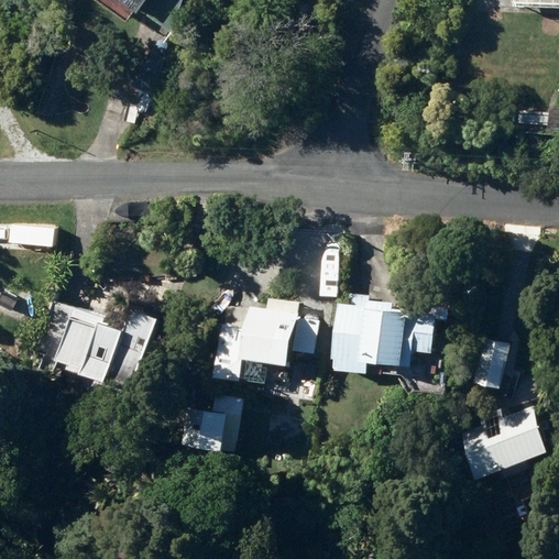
[(95,0),(124,21),(131,11),(135,13),(138,10),(168,31),(179,0),(95,0)]
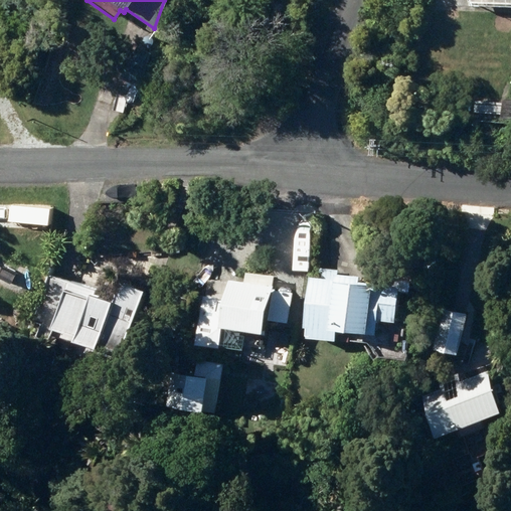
[(134,44),(120,73),(144,86),(158,56),(134,44)]
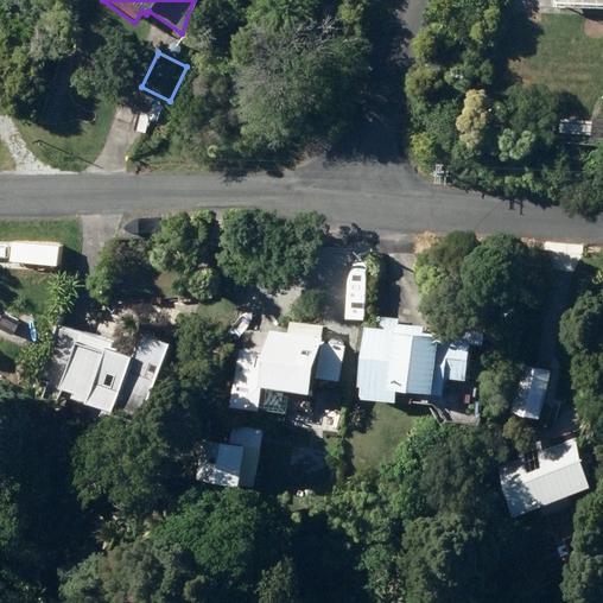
[(602,109),(588,109),(586,133),(602,134),(602,109)]
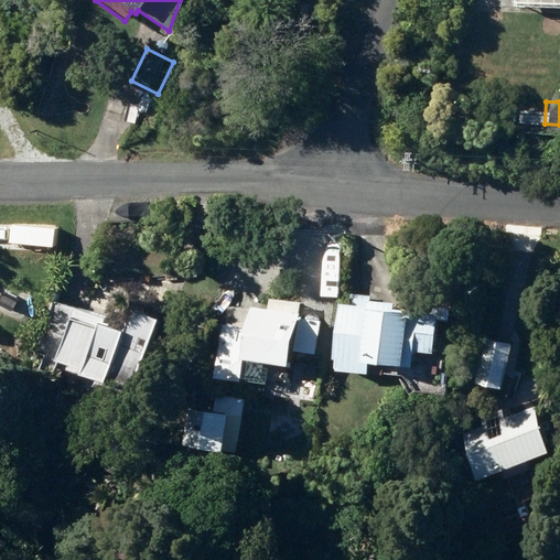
[(335,302),(331,358),(333,358),(332,370),(366,374),(366,363),(410,367),(411,352),(432,353),(435,312),(389,308),(390,301),(363,299),(362,305),(335,302)]
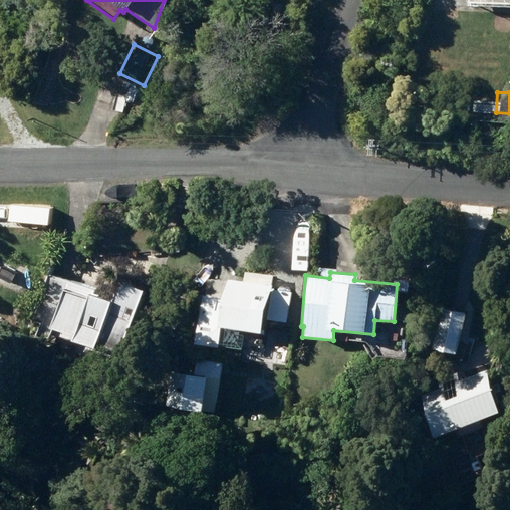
[(50,329),(73,337),(71,344),(94,352),(96,346),(122,355),(145,292),(118,282),(111,301),(90,293),(92,289),(46,273),(29,321),(39,324),(35,336),(46,340),(50,329)]
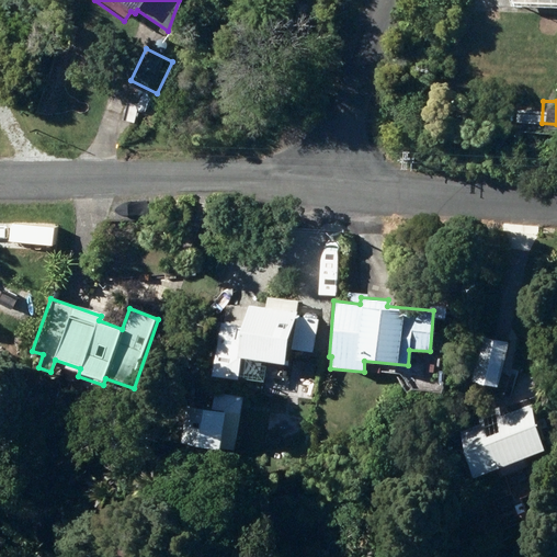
[(219,316),(212,376),(237,379),(240,359),(286,365),(294,310),(247,304),(245,319),(219,316)]
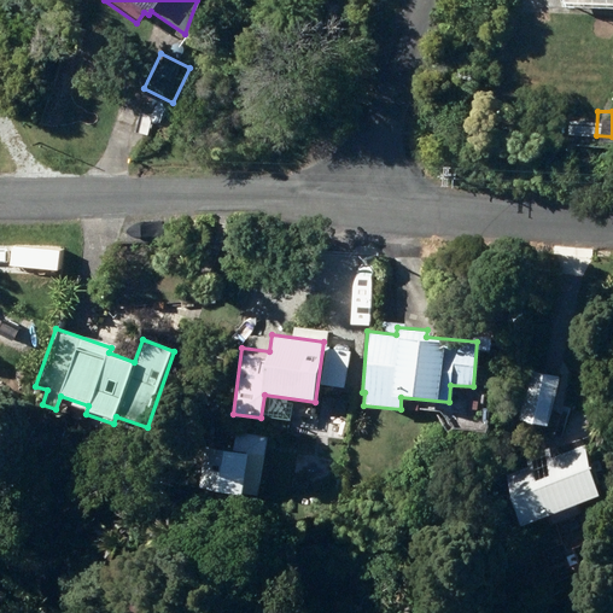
[(531,368),(524,416),(547,420),(555,373),(531,368)]
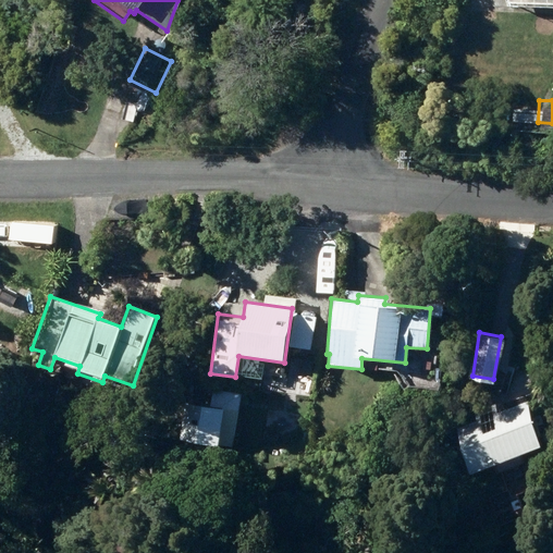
[(177,442),(219,445),(219,442),(231,443),(234,409),(181,404),(177,442)]
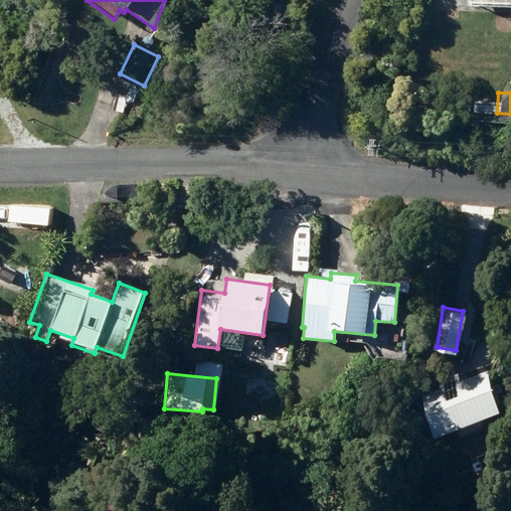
[(491,383),(424,408),(437,439),(458,431),(460,437),(485,427),(483,419),(502,412),(491,383)]
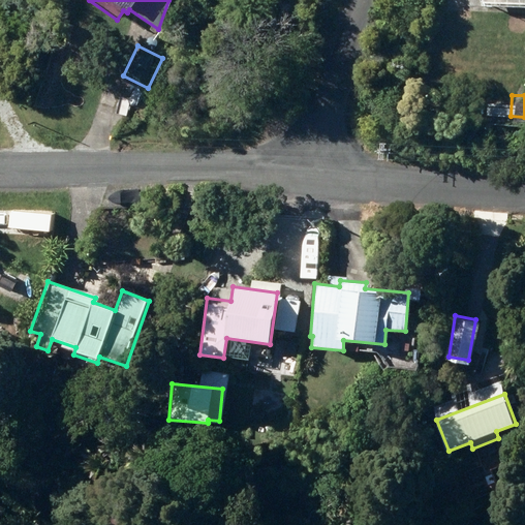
All buildings are outlined.
